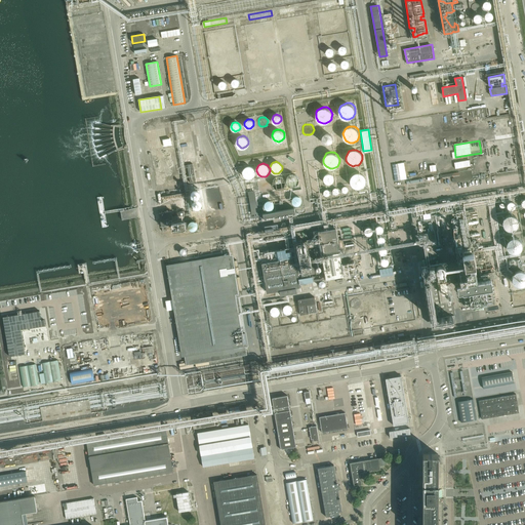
[(254,173),(254,172),(254,170),(254,169),(253,168),(253,167),(252,166),(251,166),(249,165),(248,165),(247,166),(246,166),(245,167),(244,167),(243,168),(243,170),(242,171),(242,172),(243,173),(243,174),(244,175),(245,176),(246,177),(247,177),(248,178),(249,178),(250,177),(252,177),(253,176),(253,175),(254,174),(254,173)]
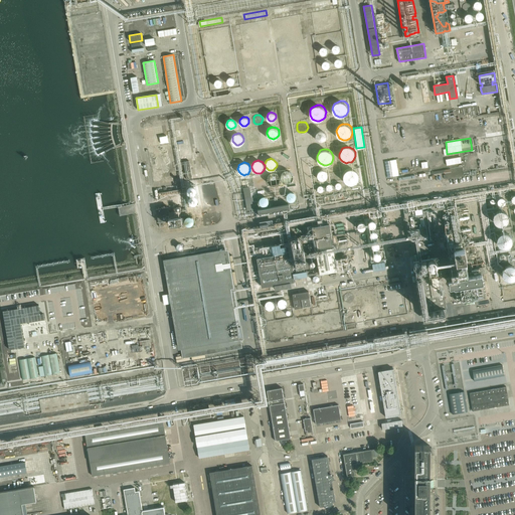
[(344,179),(345,181),(347,183),(350,183),(352,183),(354,182),(356,181),(358,179),(359,177),(359,175),(358,172),(357,170),(355,169),(353,168),(351,167),(348,168),(346,169),(344,170),(343,173),(343,175),(343,177),(344,179)]
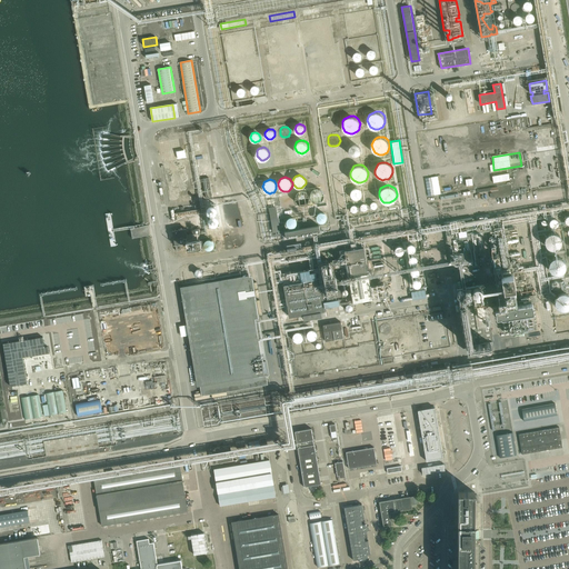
[(362,195),(362,192),(362,191),(361,190),(360,189),(359,188),(358,187),(356,187),(355,187),(352,188),(351,189),(350,190),(350,191),(350,193),(350,195),(350,197),(351,198),(352,199),(353,199),(356,200),(357,200),(359,199),(360,199),(361,197),(362,196),(362,195)]
